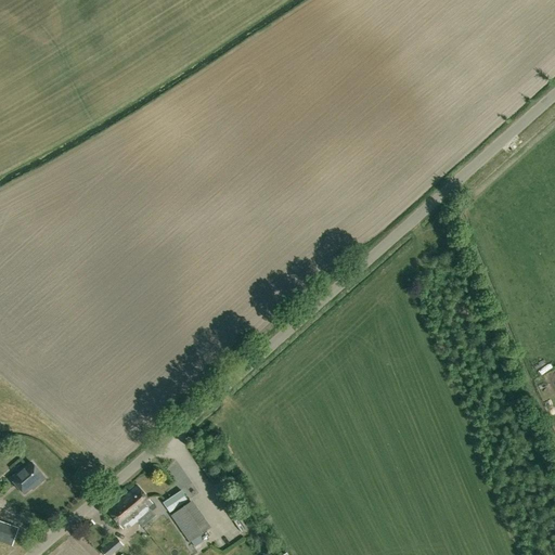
[(24,468),(11,479),(25,494),(31,488),(33,489),(46,478),(31,463),(25,469),(24,468)]
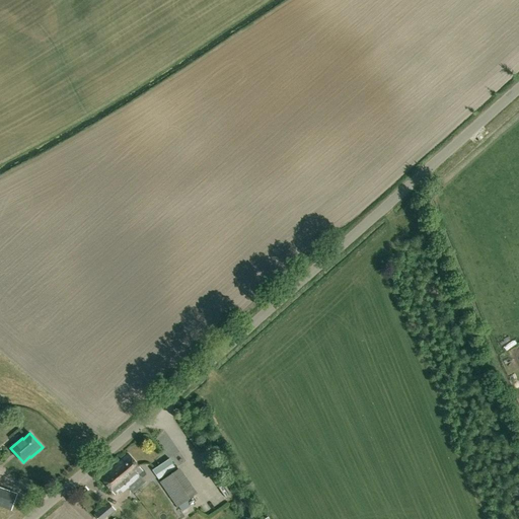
[(130,454),(101,477),(116,495),(121,491),(121,490),(123,492),(129,487),(141,476),(139,474),(144,470),(130,454)]
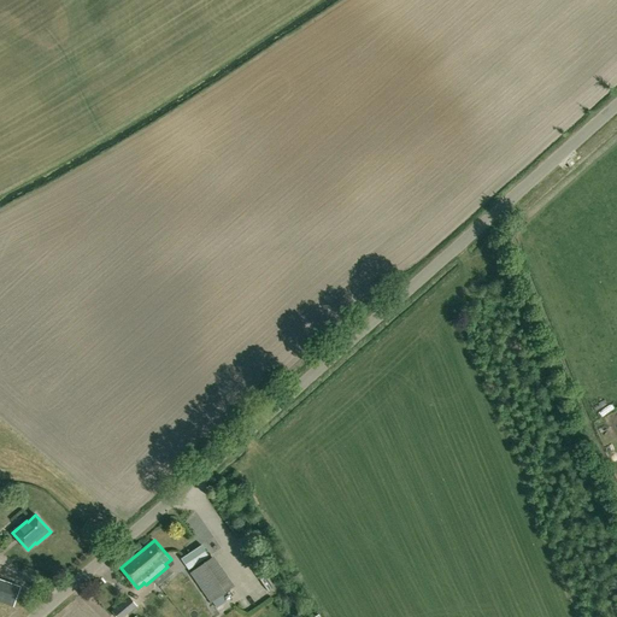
[(201,546),(182,559),(189,570),(209,557),(201,546)]
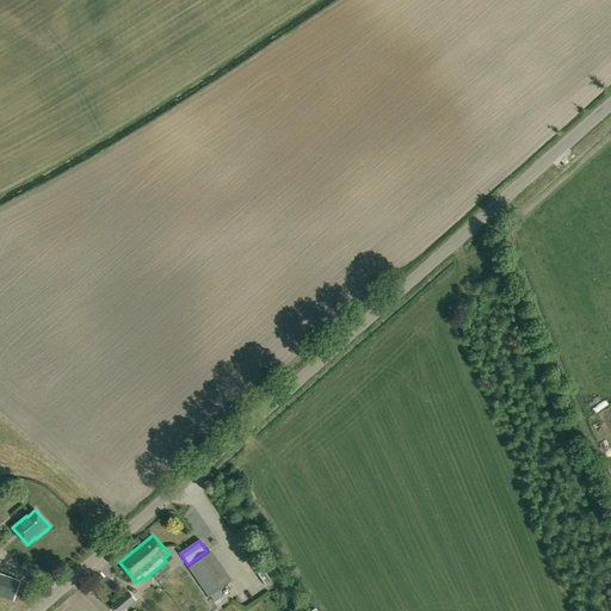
[(189,568),(210,598),(230,584),(208,554),(189,568)]
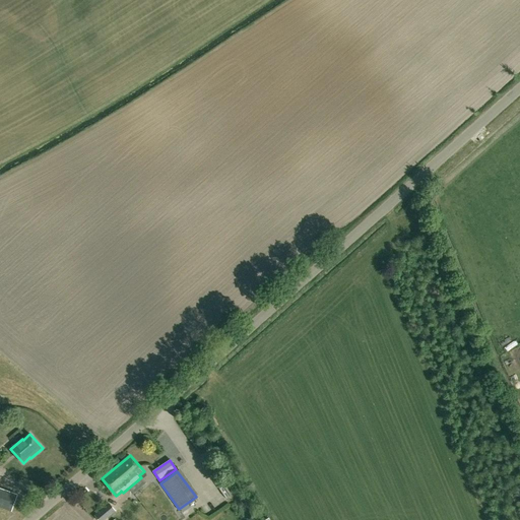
[(0,501),(11,506),(12,503),(6,500),(7,496),(0,493),(0,501)]
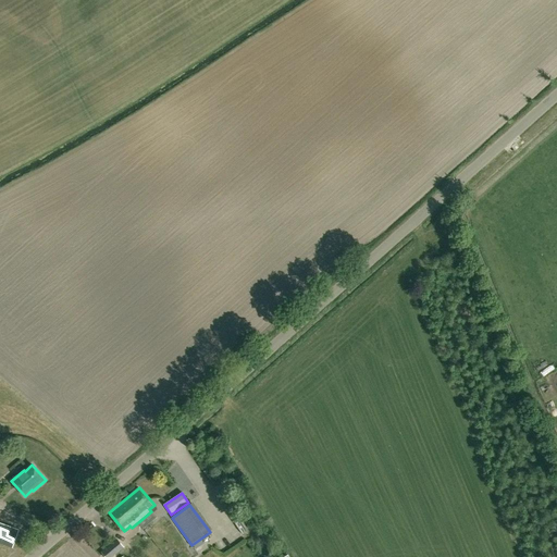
[(103,556),(108,556),(122,545),(116,539),(100,553),(103,556)]
